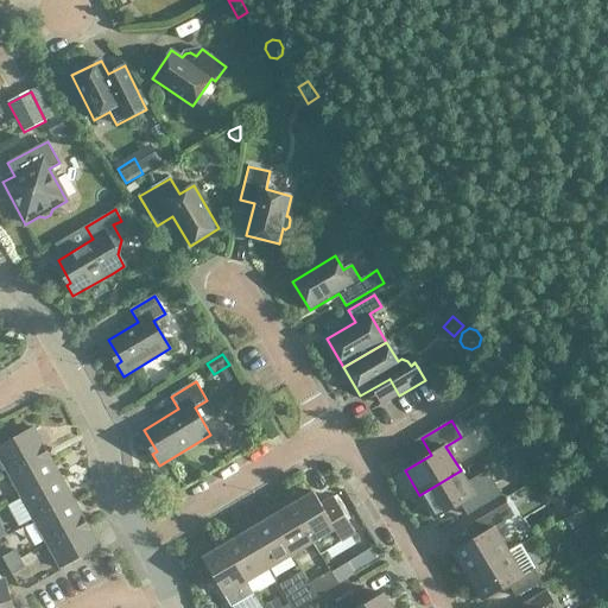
[(0,460),(7,474),(46,453),(33,428),(0,445),(0,460)]
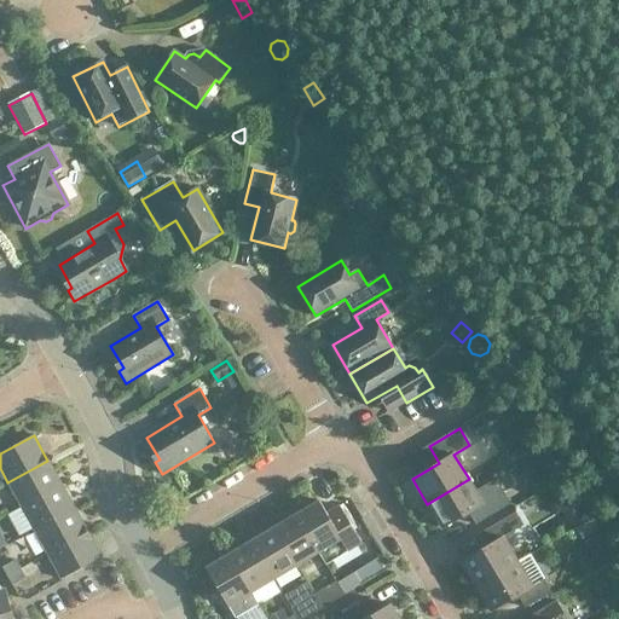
[(47,461),(7,482),(21,507),(61,485),(47,461)]
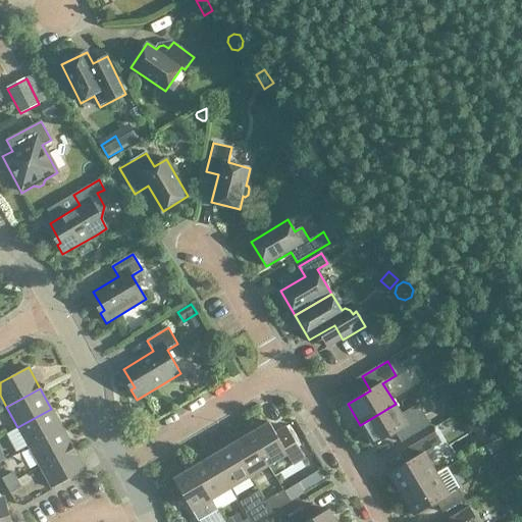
[(396,404),(360,425),(372,446),(396,432),(402,442),(430,425),(418,405),(402,415),(396,404)]
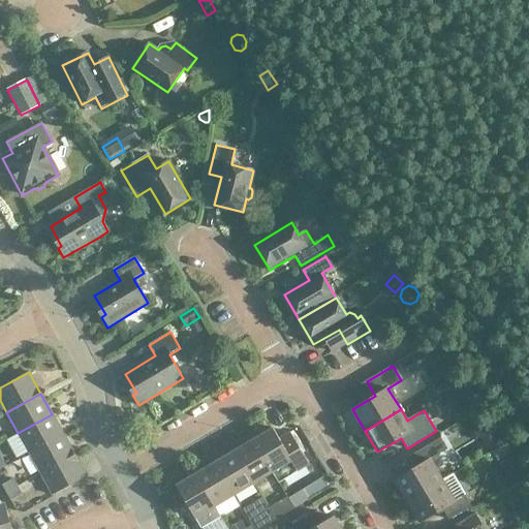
[(63,435),(52,414),(18,433),(29,454),(63,435)]
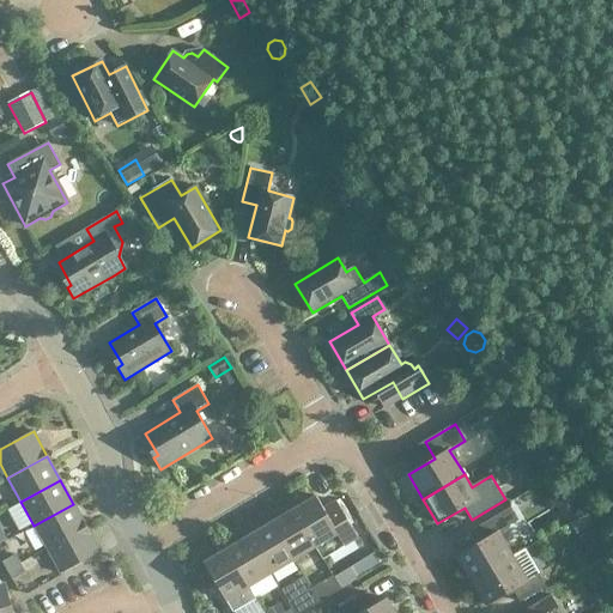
[(315,548),(316,547),(323,559),(358,539),(337,502),(323,509),(316,497),(293,510),(315,548)]
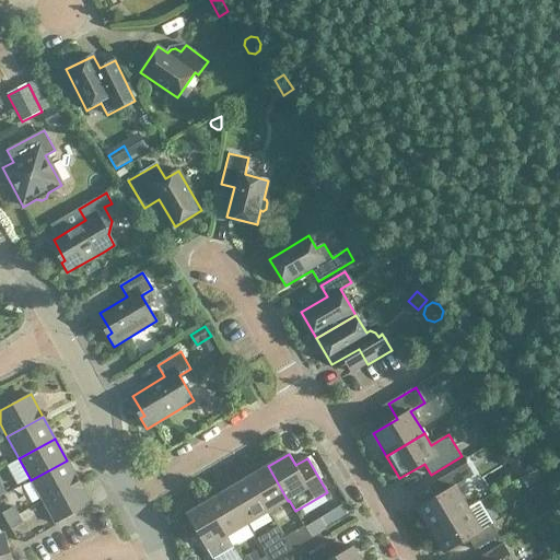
[(79,482),(67,461),(31,480),(43,502),(79,482)]
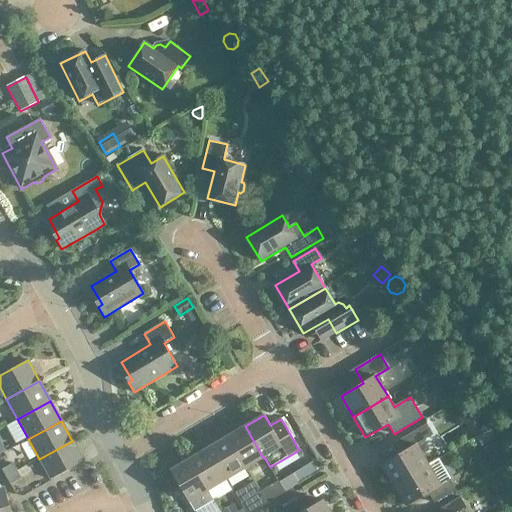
[(394,485),(428,465),(422,455),(429,450),(423,441),(433,435),(426,424),(398,441),(404,451),(381,465),(394,485)]
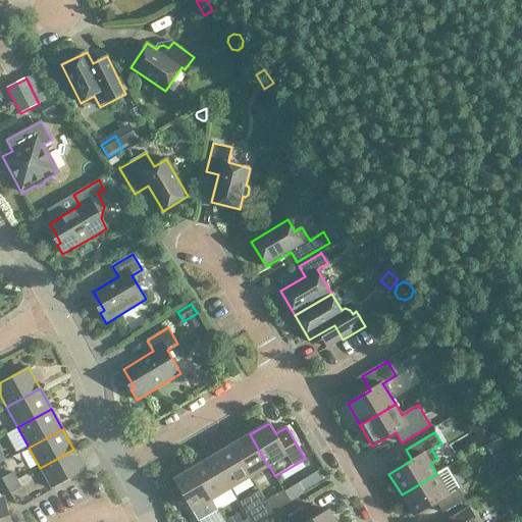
[(268,467),(250,434),(230,446),(250,478),(268,467)]
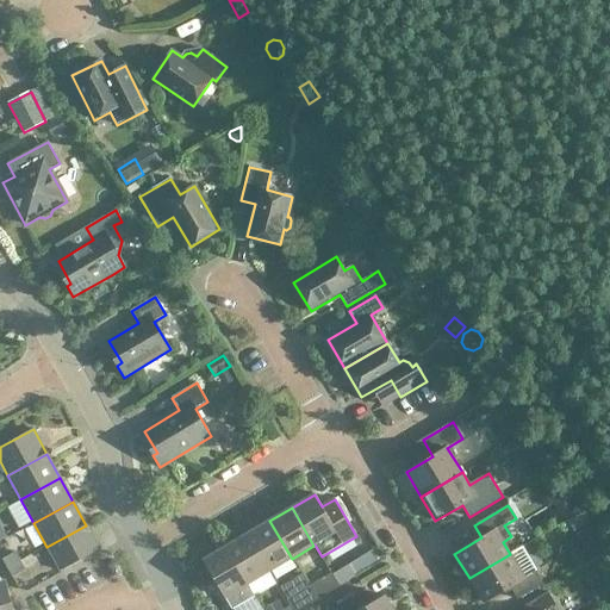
[(269,521),(248,534),(269,572),(292,559),(269,521)]
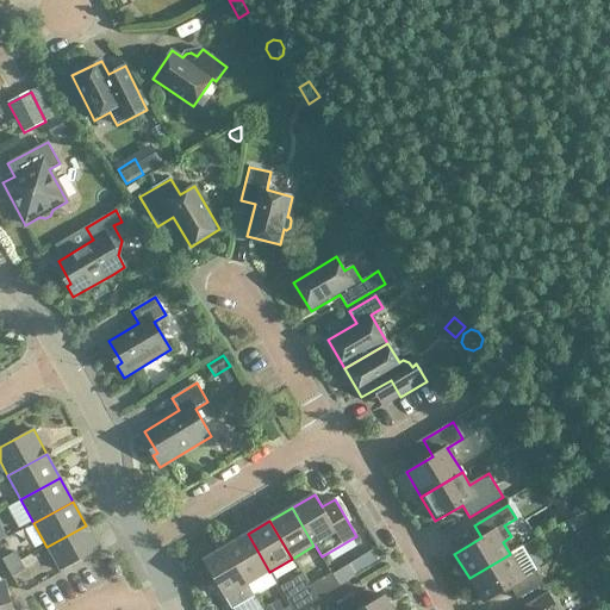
[(86,526),(47,547),(61,571),(100,549),(86,526)]
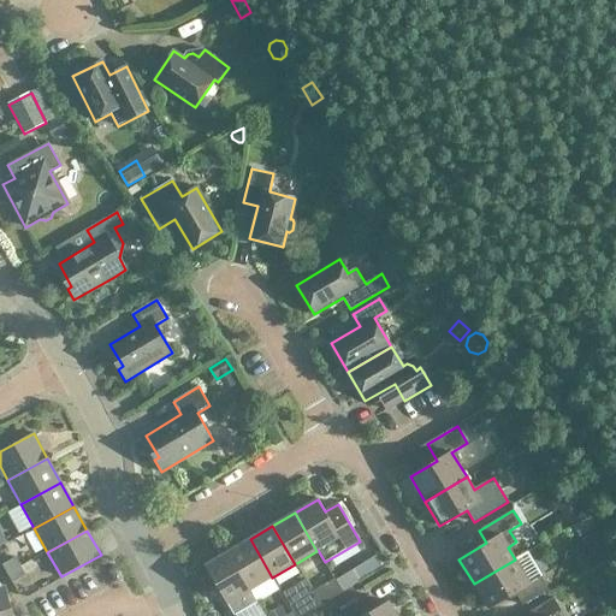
[(272,578),(250,539),(227,552),(250,590),(272,578)]
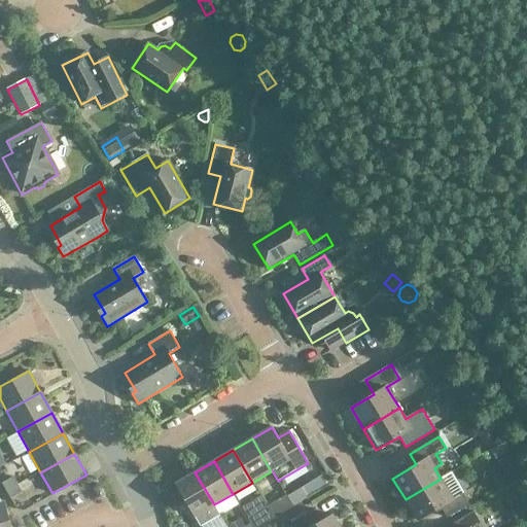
[(214,504),(195,472),(175,485),(201,526),(220,516),(214,504)]
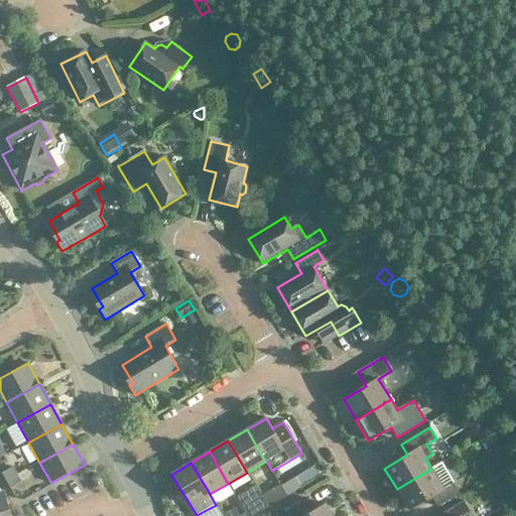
[(437,507),(460,494),(441,463),(431,469),(397,489),(409,510),(431,497),(437,507)]
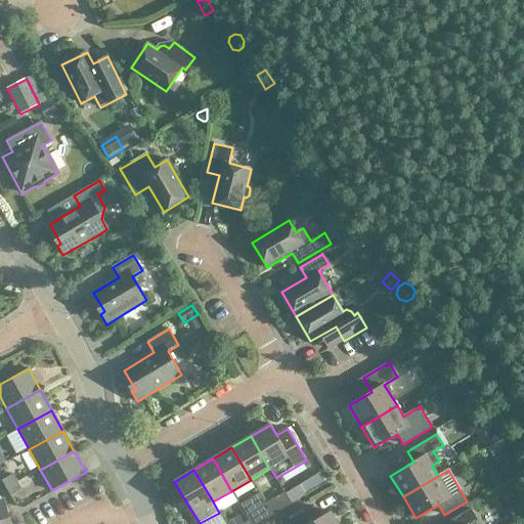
[(311,480),(315,488),(325,482),(320,474),(311,480)]
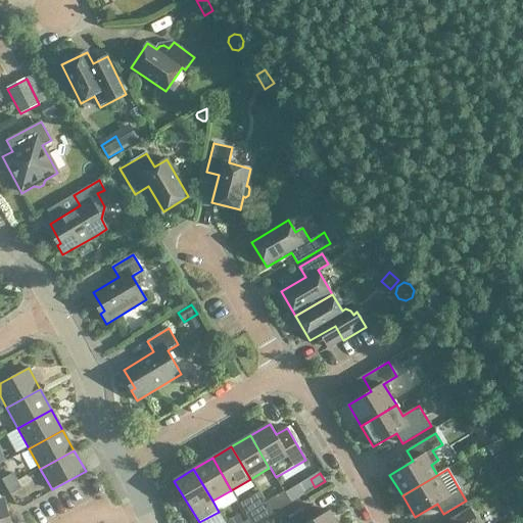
[(6,488),(17,481),(13,474),(2,480),(6,488)]
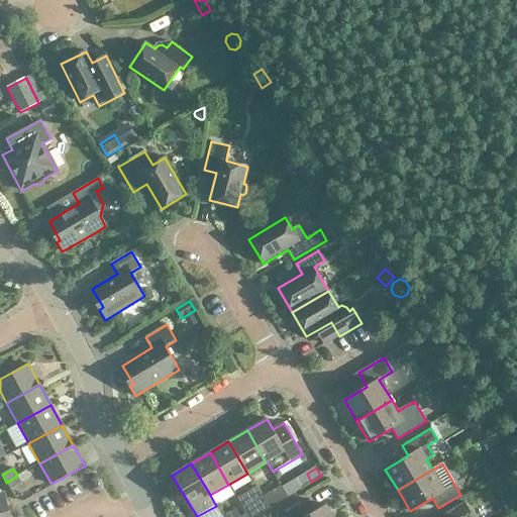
[(17,476),(6,483),(11,490),(22,483),(17,476)]
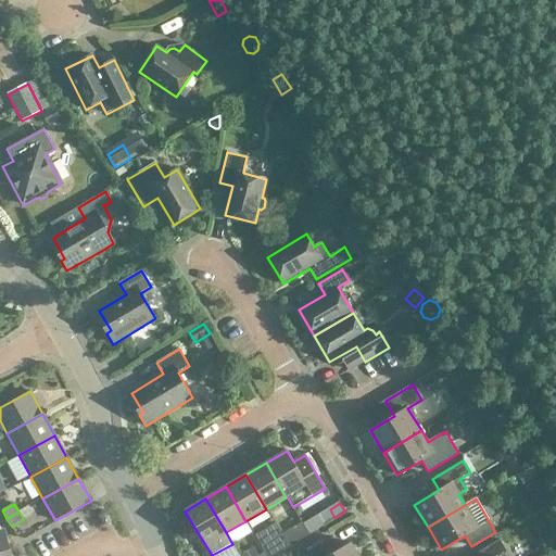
[(286,532),(293,544),(310,535),(302,522),(286,532)]
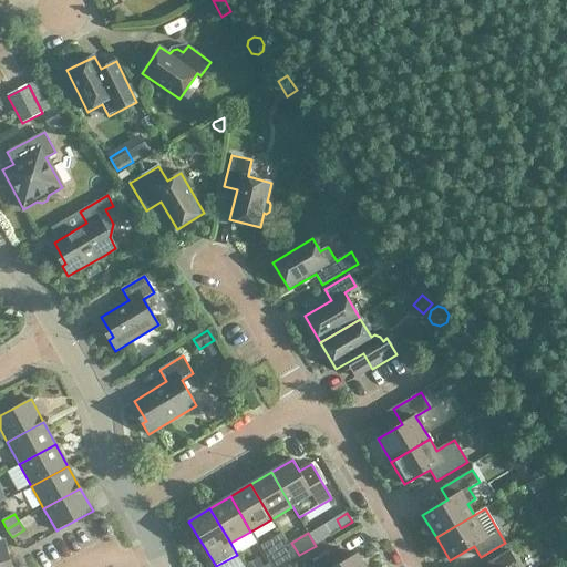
[(12,566),(6,540),(0,542),(0,566),(12,566)]
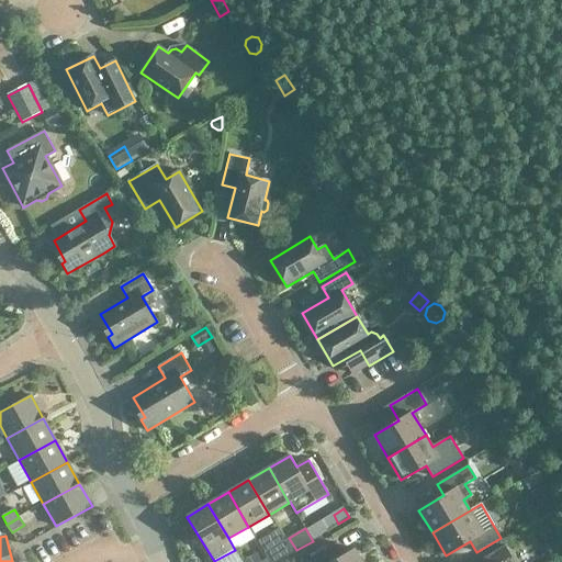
[(280,543),(265,552),(268,558),(270,561),(276,561),(288,555),(280,543)]
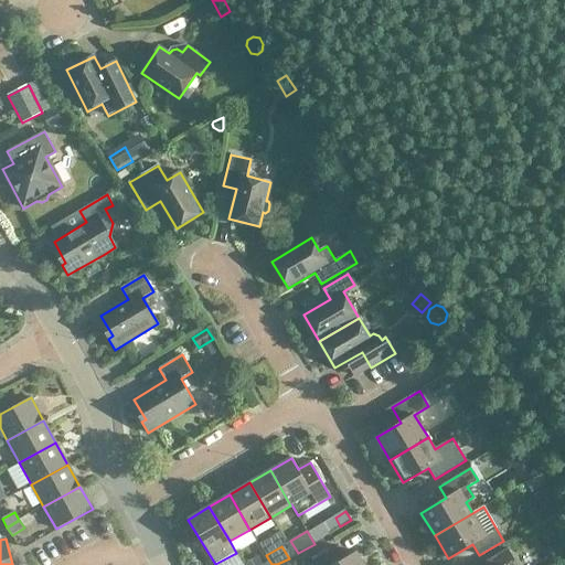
[(363,564),(355,552),(344,558),(338,547),(307,564),(363,564)]
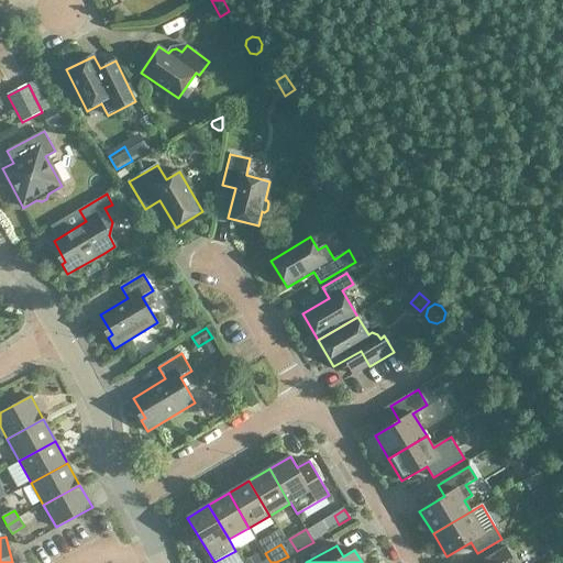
[(510,562),(509,561),(512,559),(506,547),(483,561),(483,562),(510,562)]
